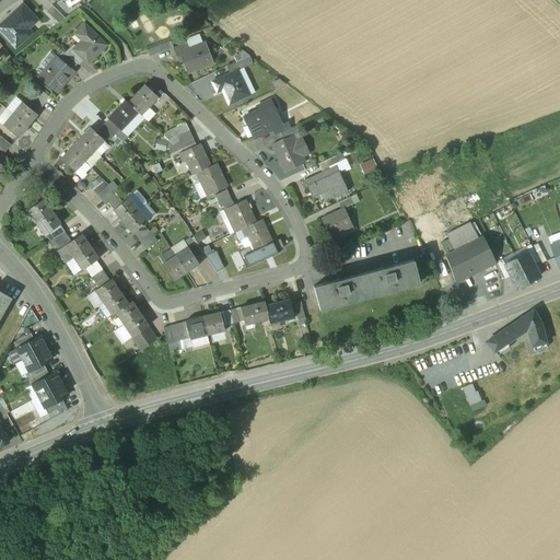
[(68,6),(63,0),(62,0),(57,4),(66,13),(72,9),(69,6),(68,6)]
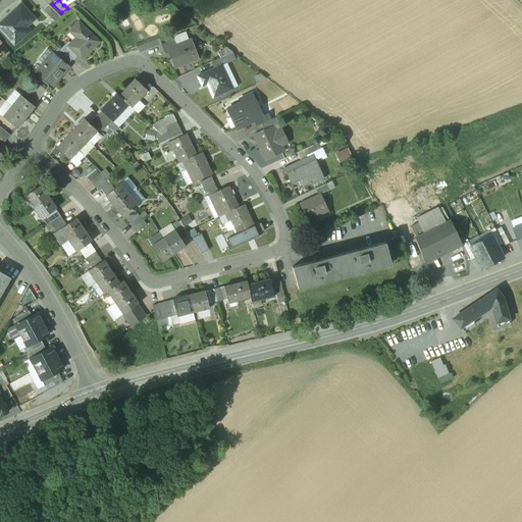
[(21,5),(8,16),(8,18),(6,21),(3,21),(0,23),(0,28),(14,44),(24,35),(20,32),(34,19),(21,5)]
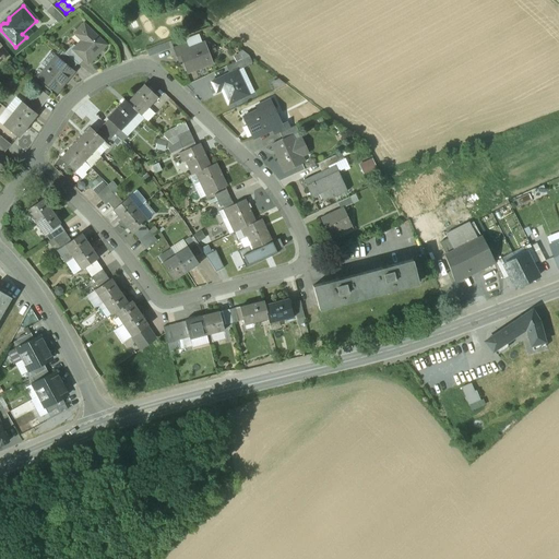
[(66,19),(51,6),(46,11),(59,24),(66,19)]
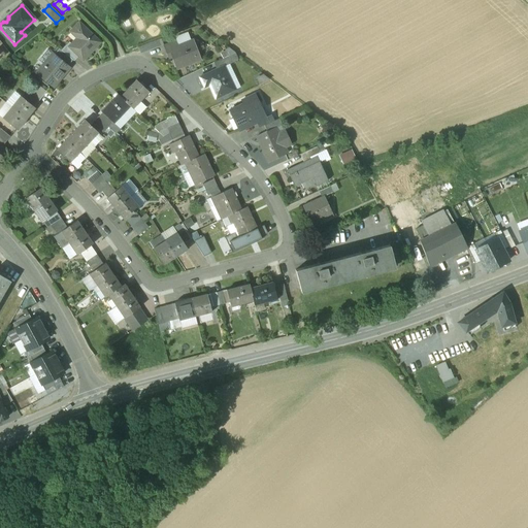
[(100,42),(79,23),(71,31),(77,37),(71,44),(69,42),(66,44),(78,57),(83,61),(100,42)]
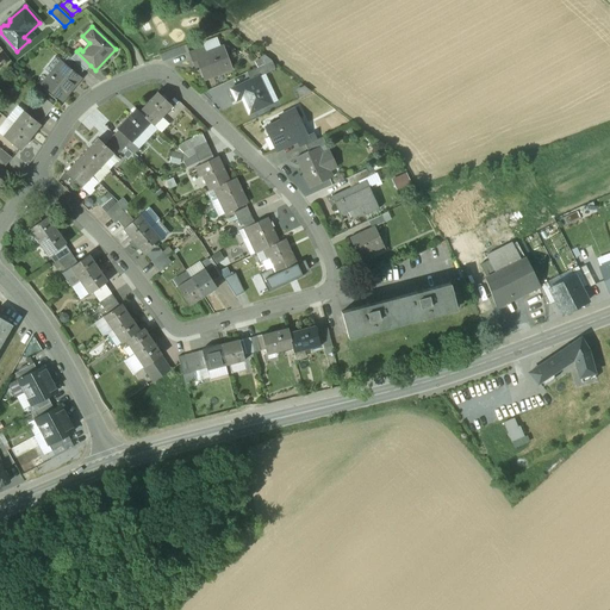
[(217,38),(203,44),(204,47),(206,54),(221,48),(217,38)]
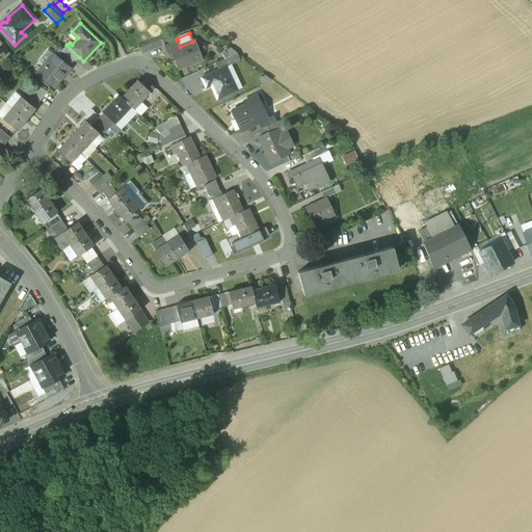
[(178,41),(164,46),(166,52),(180,47),(178,41)]
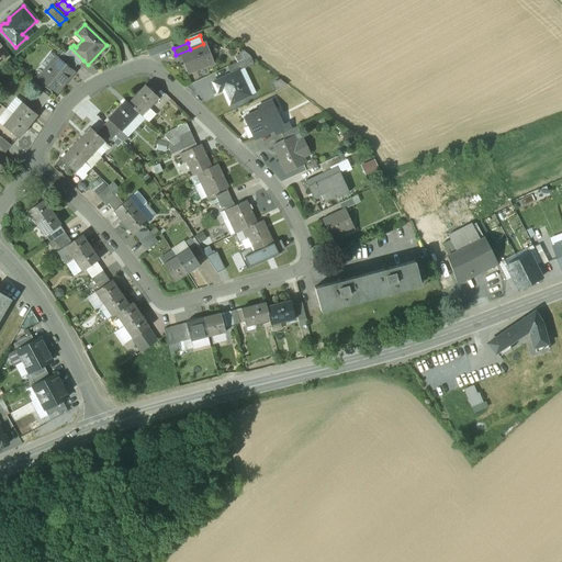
[(190,49),(176,55),(178,58),(181,56),(188,75),(189,74),(198,69),(198,70),(199,70),(197,67),(203,64),(204,68),(214,64),(205,43),(203,44),(190,49)]
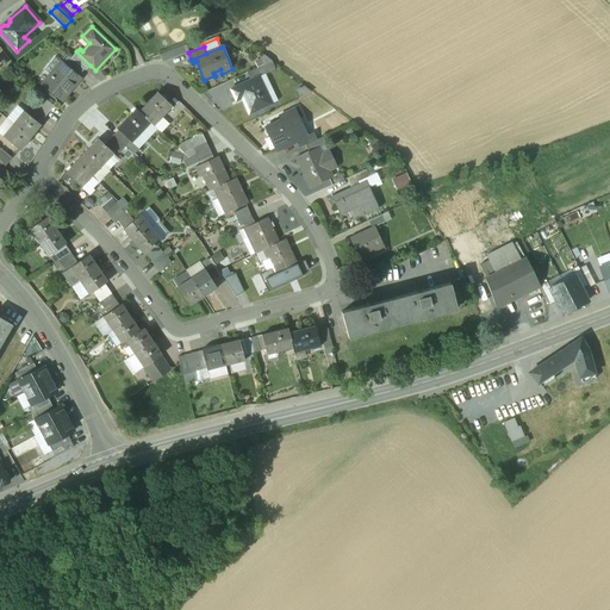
[(91,66),(76,51),(70,58),(83,69),(86,70),(91,66)]
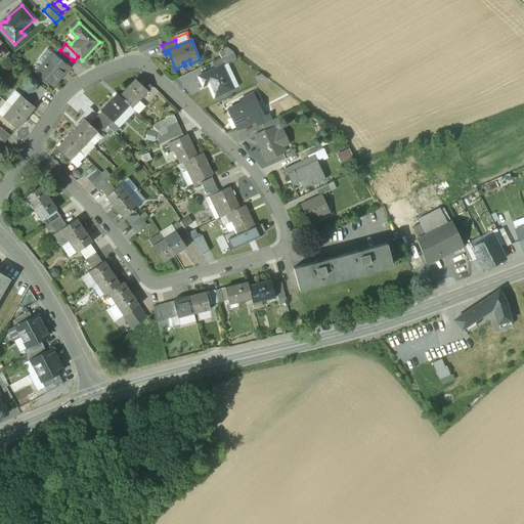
[(60,50),(58,48),(53,55),(67,66),(72,59),(60,50)]
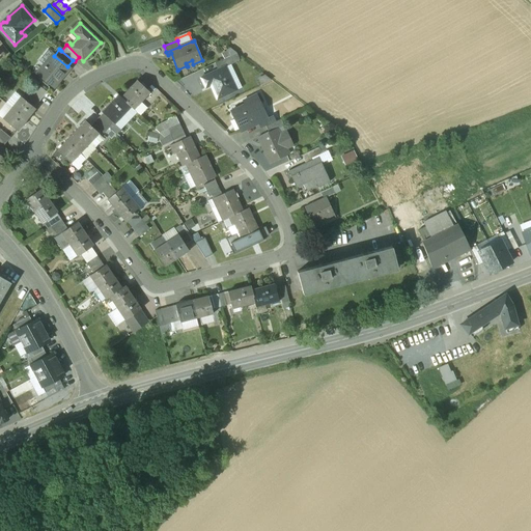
[(222,54),(224,60),(236,54),(231,49),(222,54)]
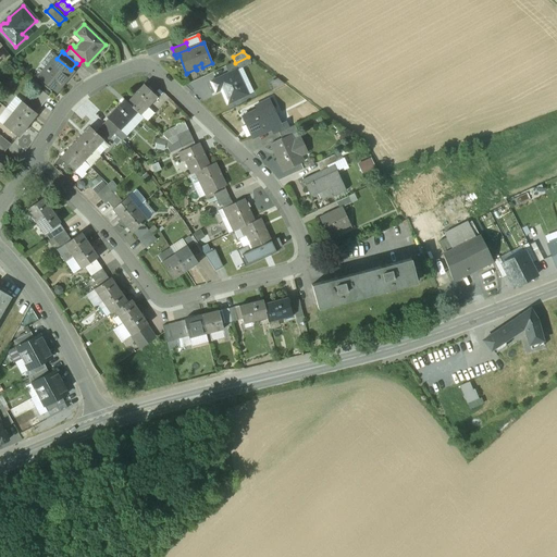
[(54,57),(45,70),(46,70),(39,77),(56,90),(66,77),(67,78),(73,72),(71,70),(57,59),(54,57)]
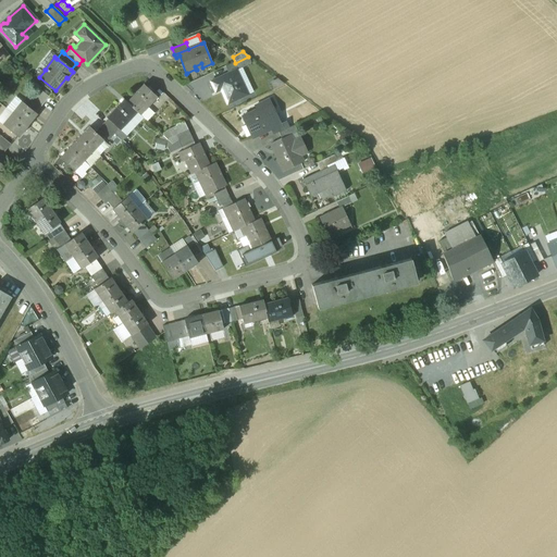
[(225,67),(229,73),(236,70),(251,63),(248,57),(235,63),(225,67)]
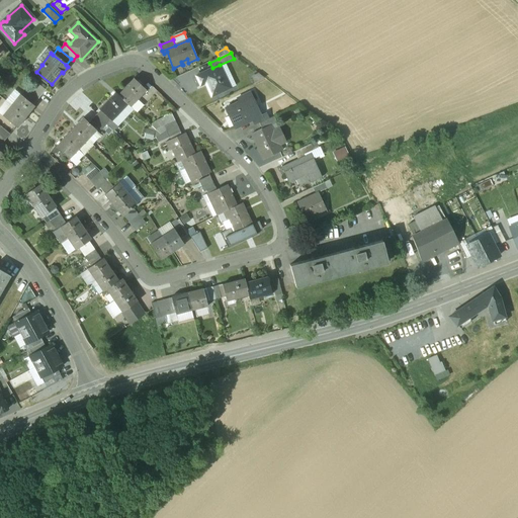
[(212,68),(195,76),(200,86),(208,82),(214,95),(231,88),(220,65),(212,68)]
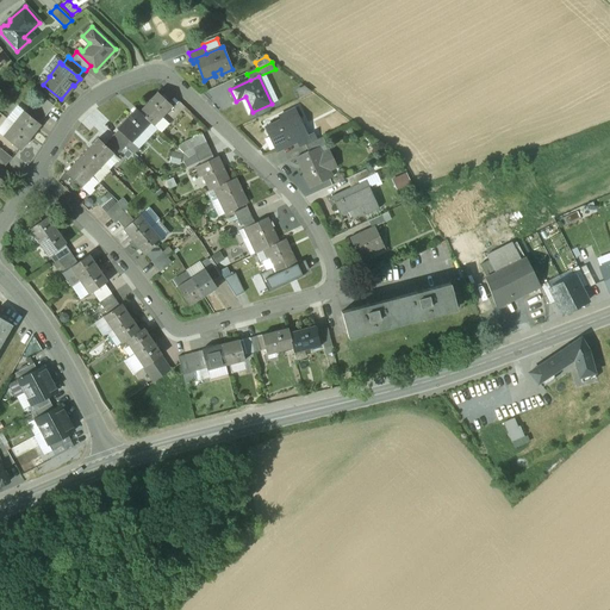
[(139,112),(150,123),(154,126),(172,106),(157,93),(139,112)]
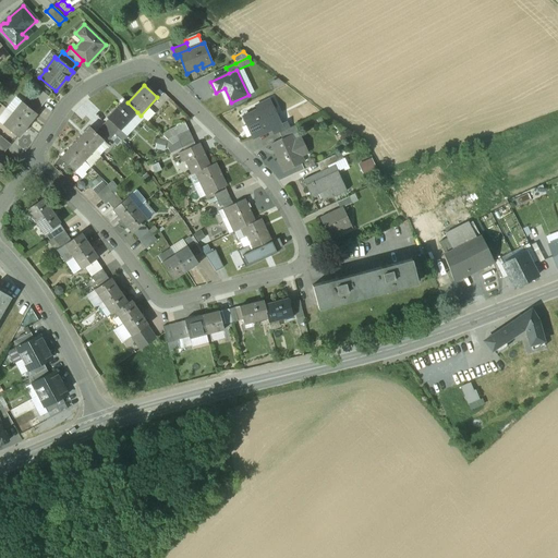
[(49,97),(37,87),(31,96),(41,106),(49,97)]
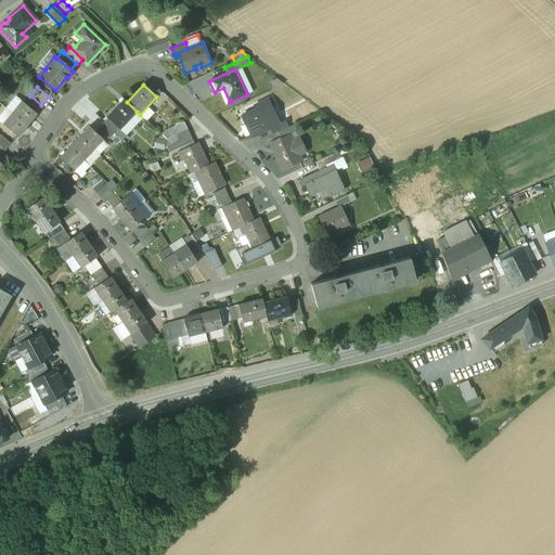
[(41,105),(30,95),(26,101),(38,111),(41,105)]
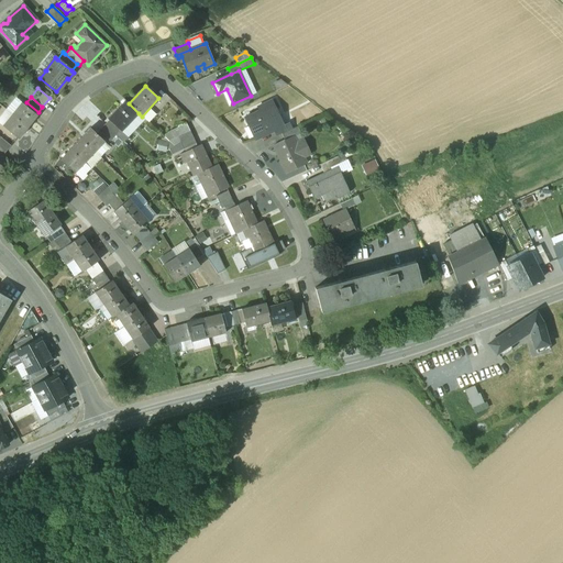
[(129,103),(125,100),(108,119),(120,130),(122,131),(139,113),(129,103)]
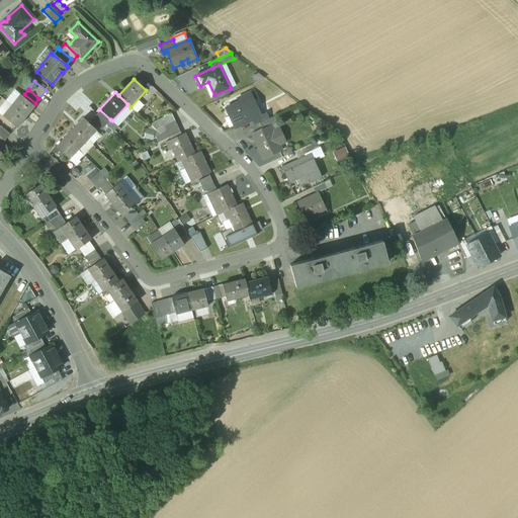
[(250,93),(237,99),(239,102),(225,108),(229,116),(231,115),(236,124),(244,120),(245,123),(252,120),(261,115),(250,93)]
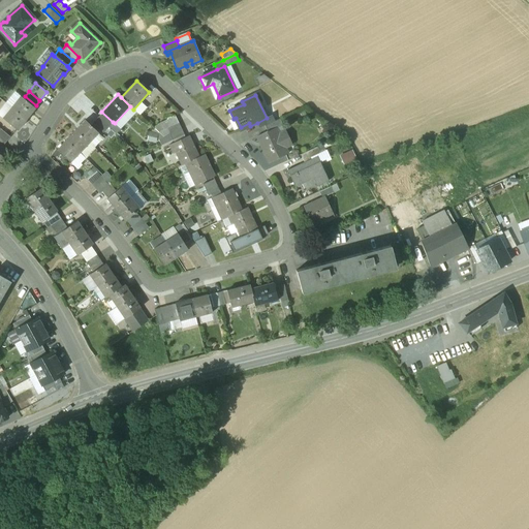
[(35,109),(21,96),(11,107),(27,120),(35,109)]
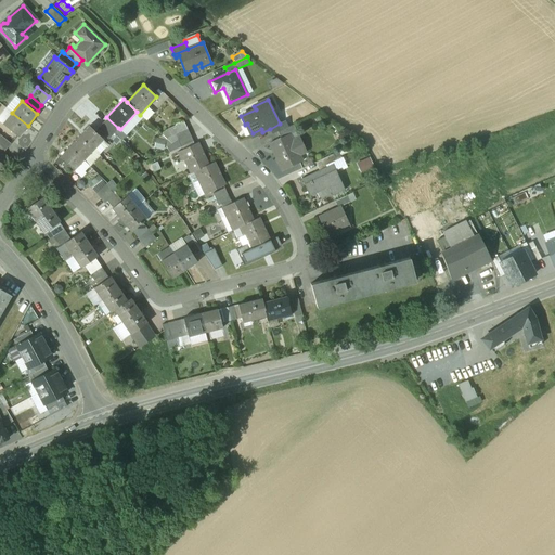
[(28,126),(12,113),(2,125),(18,138),(28,126)]
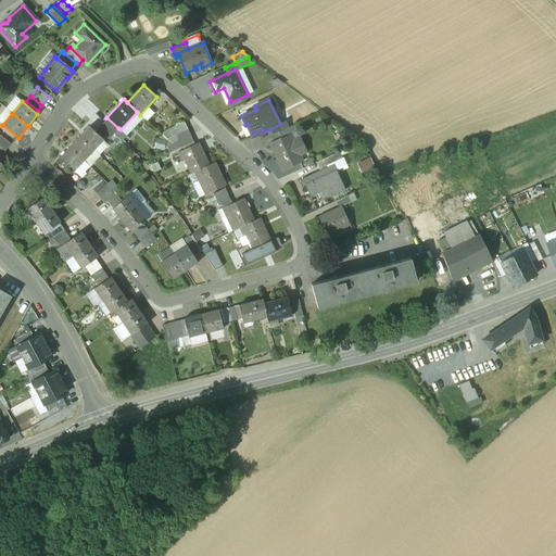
[(118,128),(108,118),(103,124),(114,134),(118,128)]
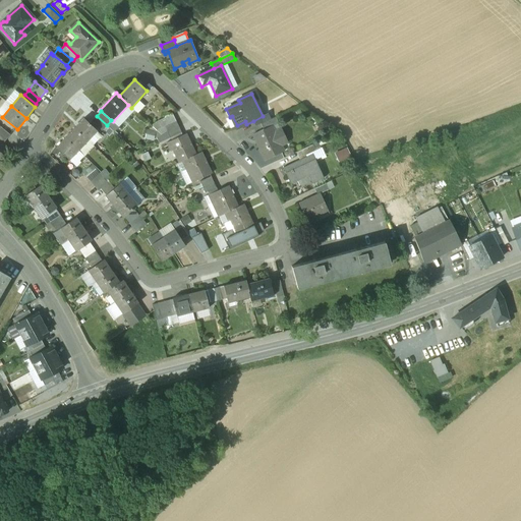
[(172,114),(158,121),(162,128),(157,130),(161,135),(168,132),(165,127),(176,121),(172,114)]
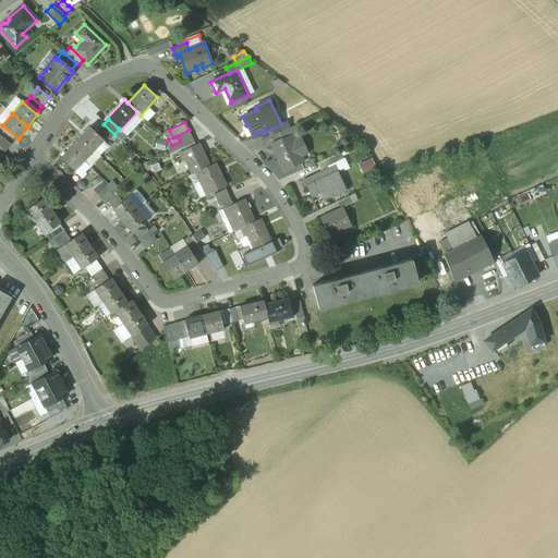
[(114,134),(104,124),(98,130),(109,141),(114,134)]
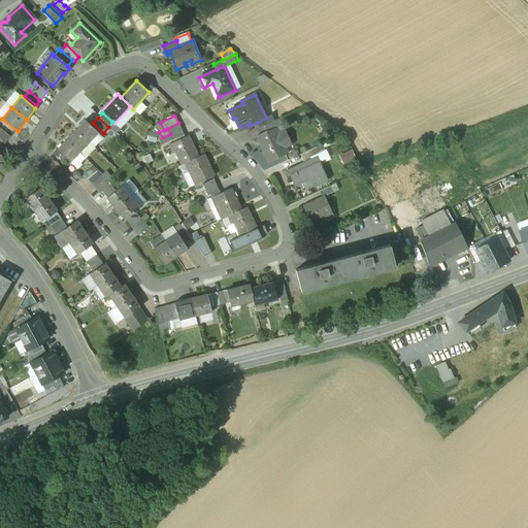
[(266,118),(257,123),(260,128),(264,126),(269,124),(266,118)]
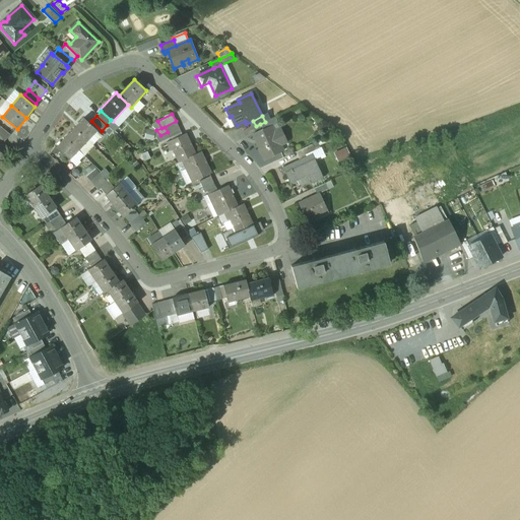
[(265,122),(260,124),(263,129),(271,126),(271,127),(278,123),(275,117),(265,122)]
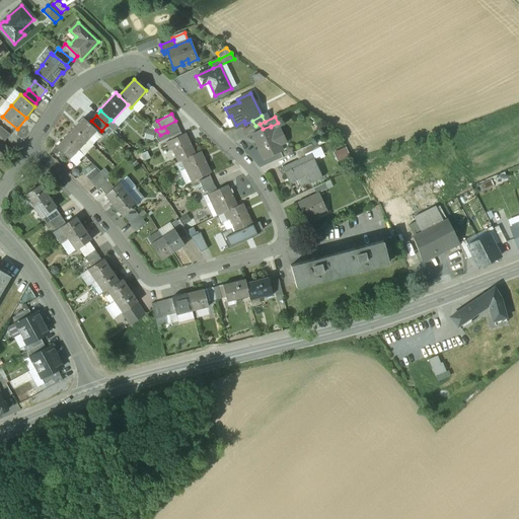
[(96,131),(83,119),(74,128),(87,141),(96,131)]
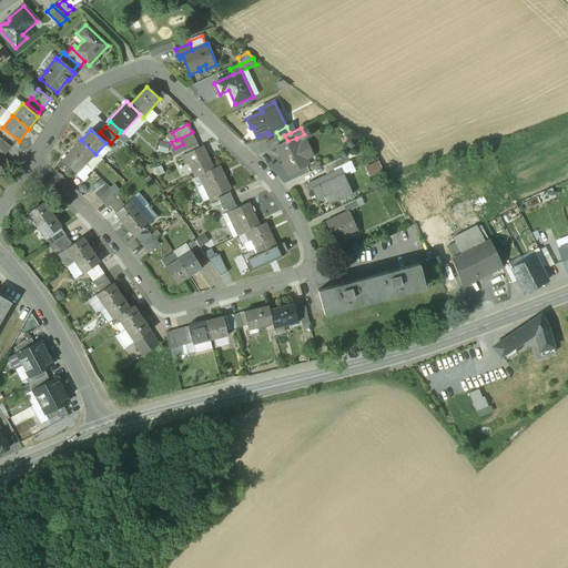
[(192,132),(180,139),(183,144),(195,139),(192,132)]
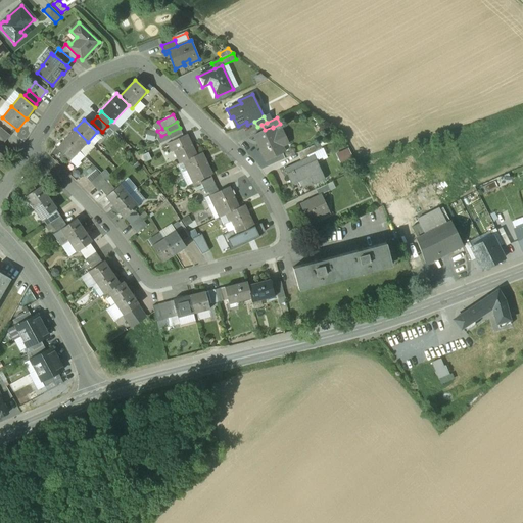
[(265,130),(254,135),(267,161),(285,152),(276,133),(283,130),(280,124),(273,128),(273,127),(265,130)]
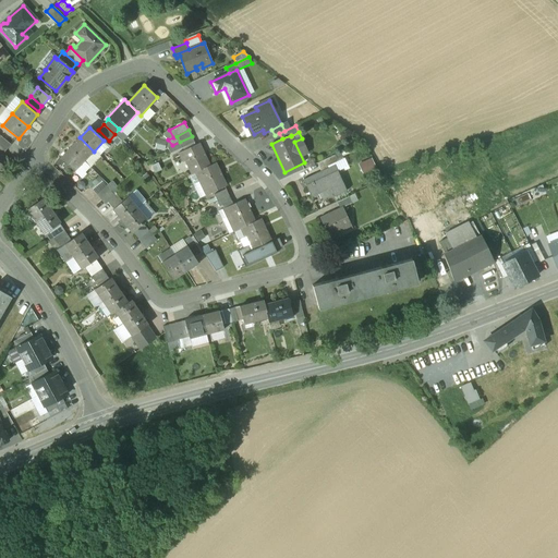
[(11,145),(0,136),(0,144),(7,150),(11,145)]
